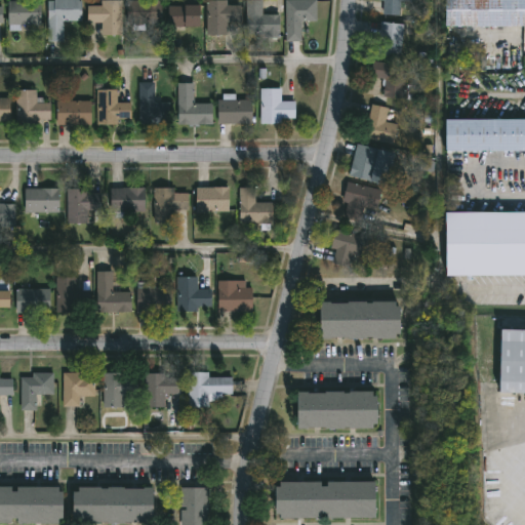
[(80,0),(80,22),(62,22),(62,42),(46,42),(46,0),(80,0)]
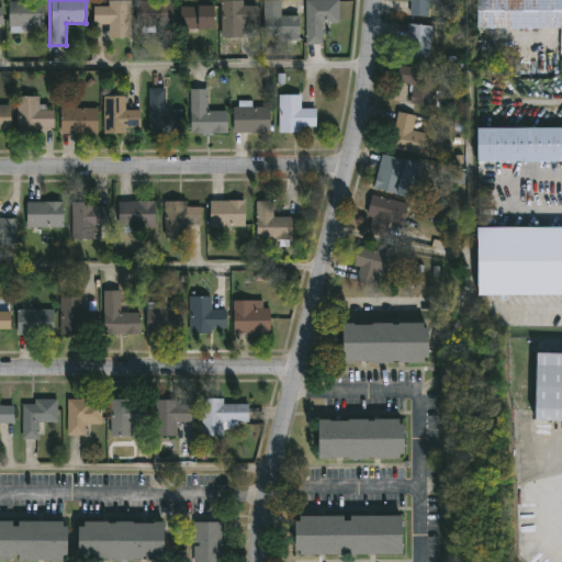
[(338,0),(338,23),(322,23),(322,45),(305,45),(305,0),(338,0)]
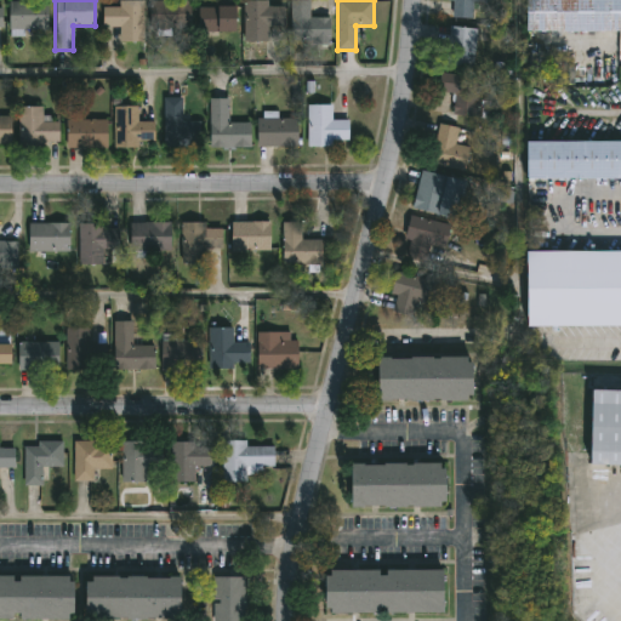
[(448,17),(448,0),(488,0),(488,4),(473,4),(473,18),(448,17)]
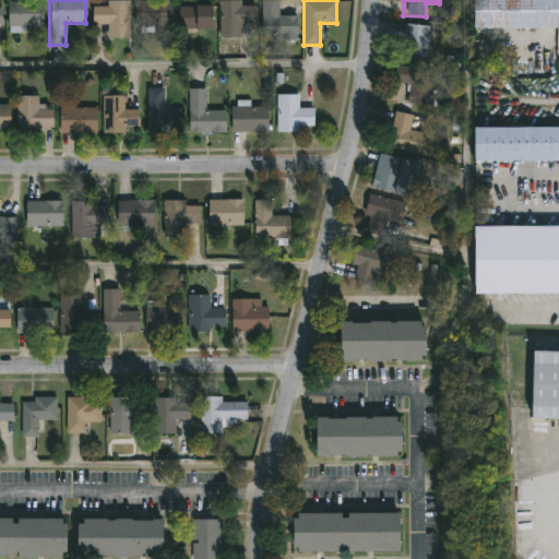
[(558,0),(558,28),(473,28),(473,0),(558,0)]
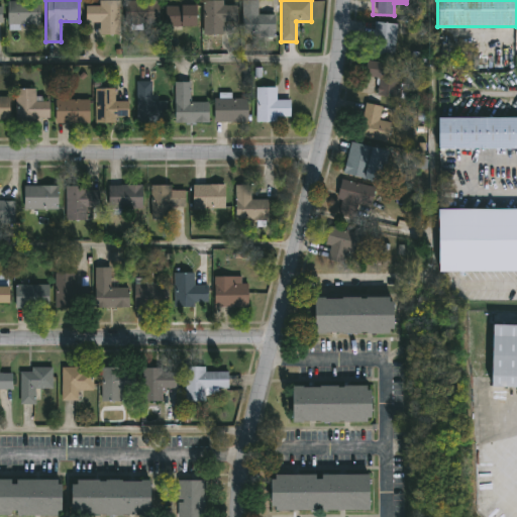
[(7,1),(38,1),(38,25),(7,25),(7,1)]
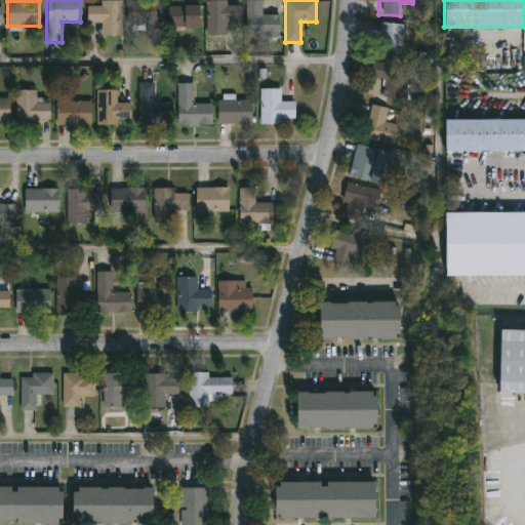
[(99,7),(99,1),(121,1),(121,27),(87,27),(87,7),(99,7)]
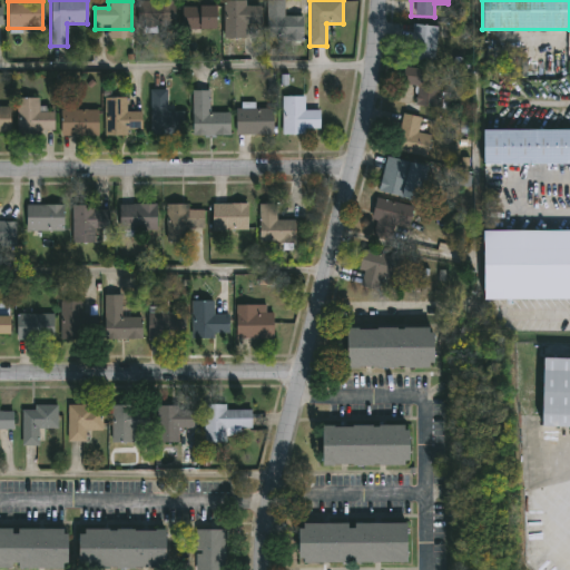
[(174,1),(173,30),(139,30),(139,1),(174,1)]
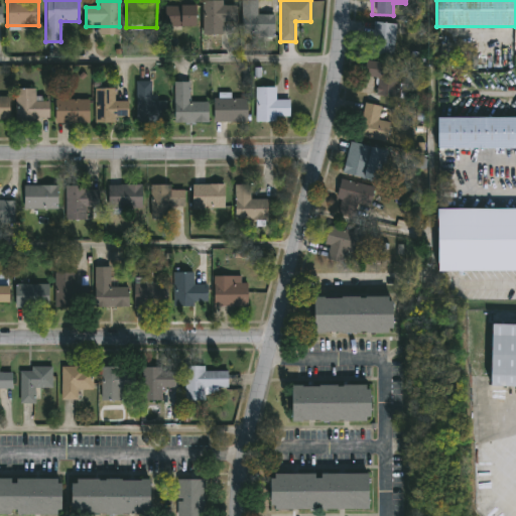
[(203,1),(222,1),(222,6),(236,6),(236,23),(222,23),(222,34),(204,35),(203,1)]
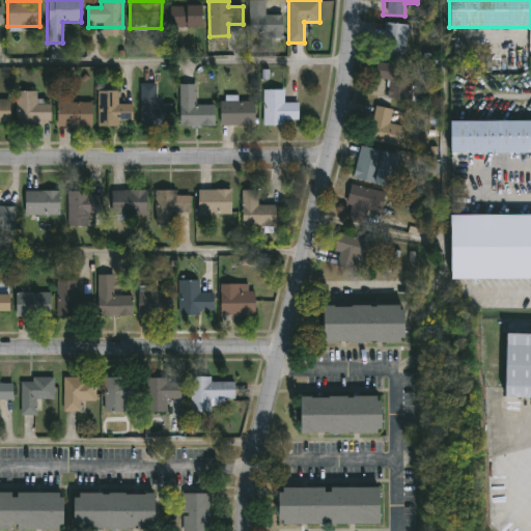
[(281,38),(249,38),(249,1),(263,1),(263,16),(281,16),(281,38)]
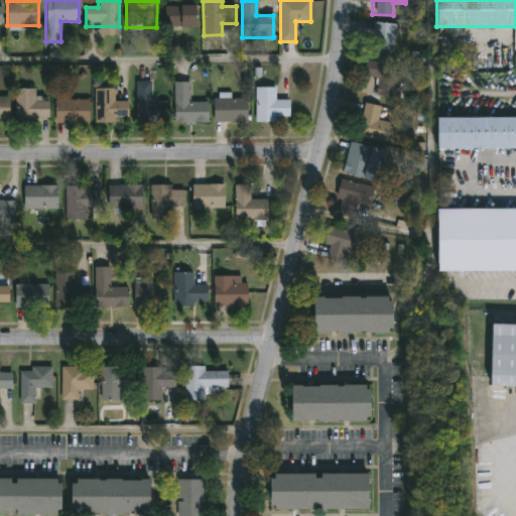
[(196,6),(196,26),(166,26),(166,6),(196,6)]
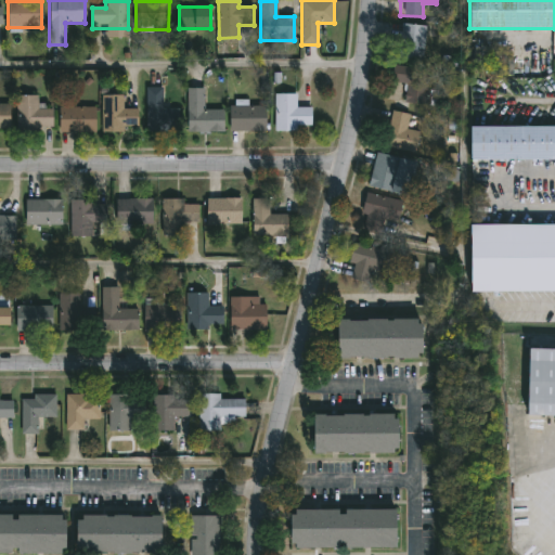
[(423,60),(398,59),(400,24),(426,26),(423,60)]
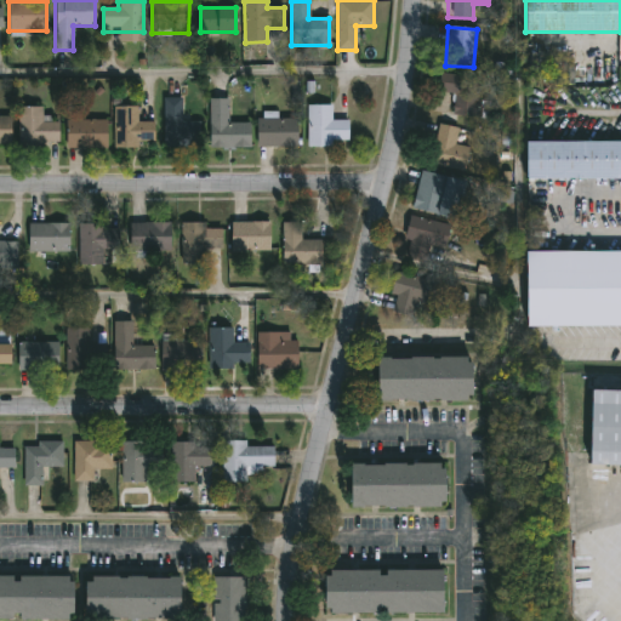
[(453,115),(455,95),(437,92),(439,74),(480,78),(477,118),(453,115)]
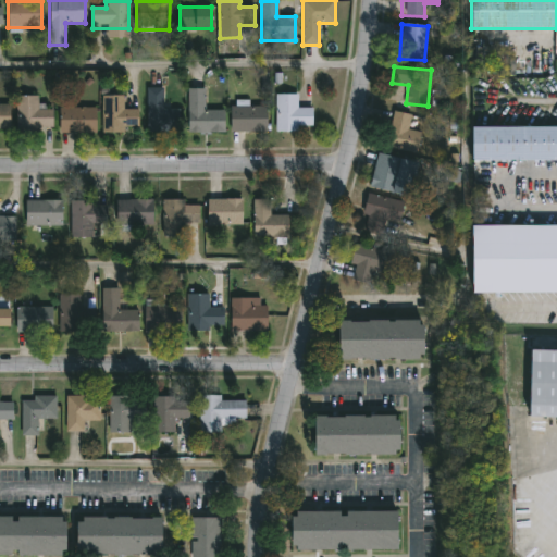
[(177,110),(177,133),(147,133),(147,88),(162,88),(162,110),(177,110)]
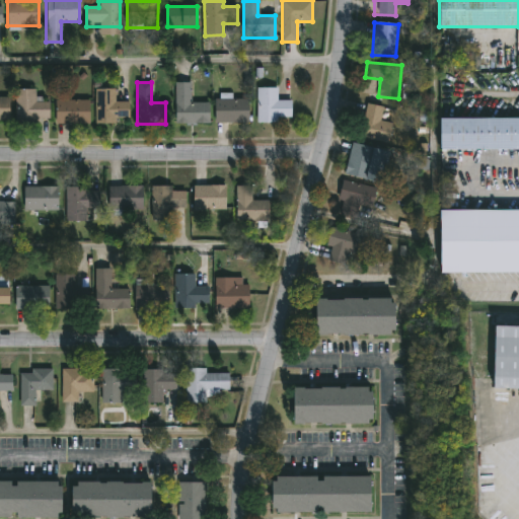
[(191,83),(191,102),(208,102),(208,123),(174,123),(174,83),(191,83)]
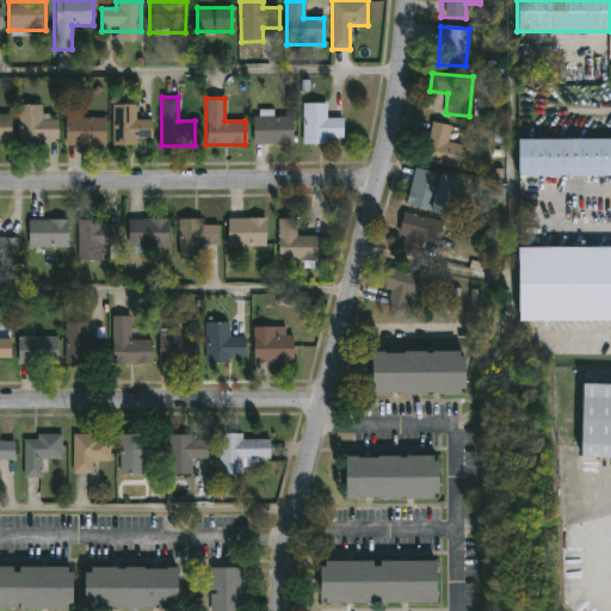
[(327,144),(302,144),(302,104),(325,104),(325,118),(341,118),(341,139),(327,139),(327,144)]
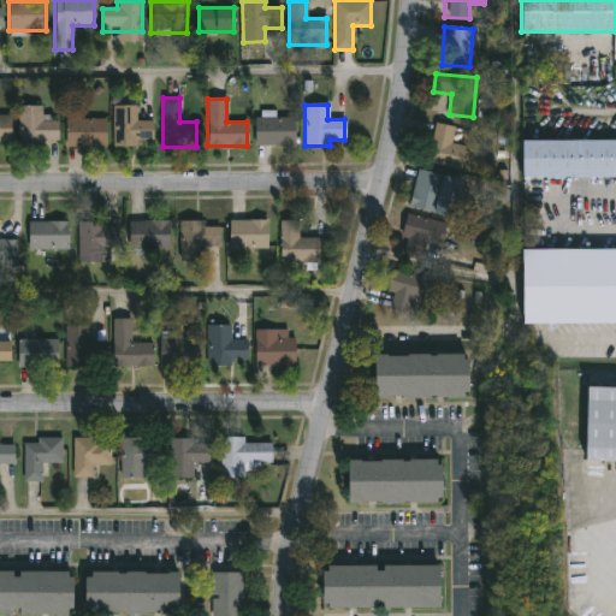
[(113,146),(113,106),(135,106),(135,122),(152,122),(152,146),(113,146)]
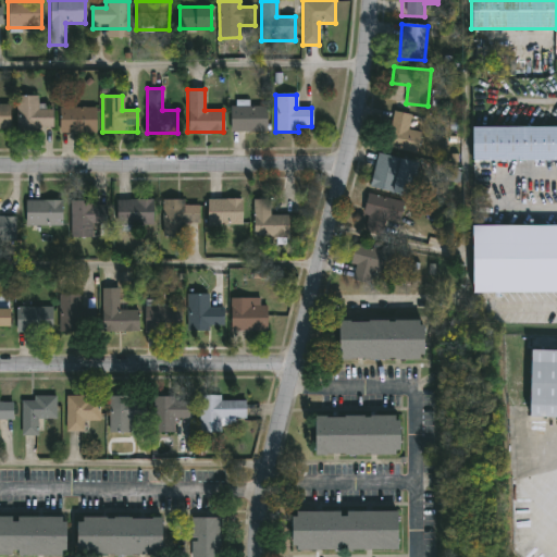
[(16,97),(37,97),(37,108),(52,108),(52,130),(16,130),(16,97)]
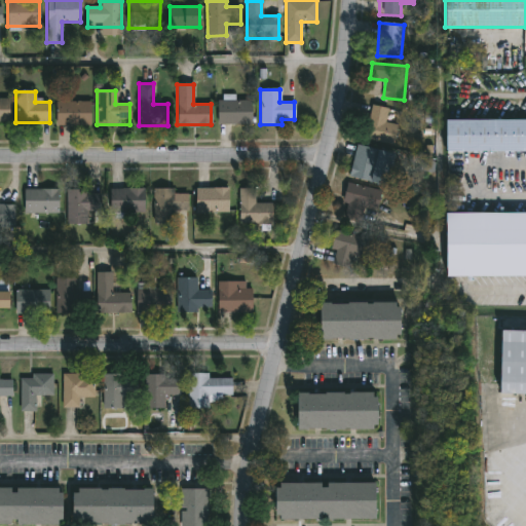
[(0,122),(0,99),(8,99),(8,122),(0,122)]
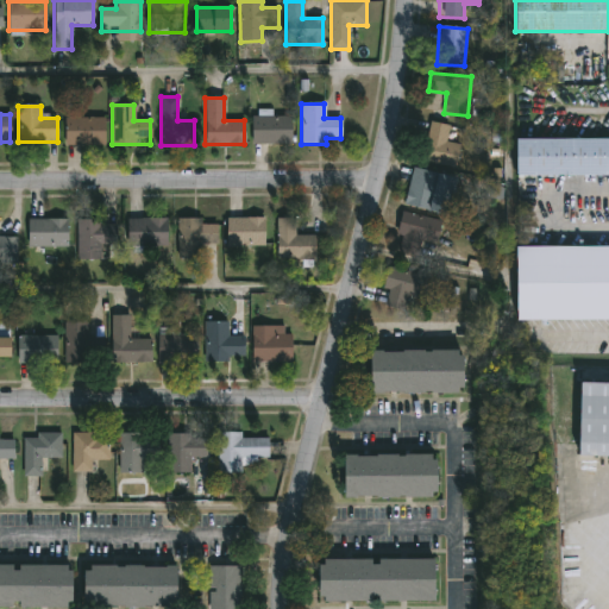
[(290,144),(251,144),(251,117),(290,117),(290,144)]
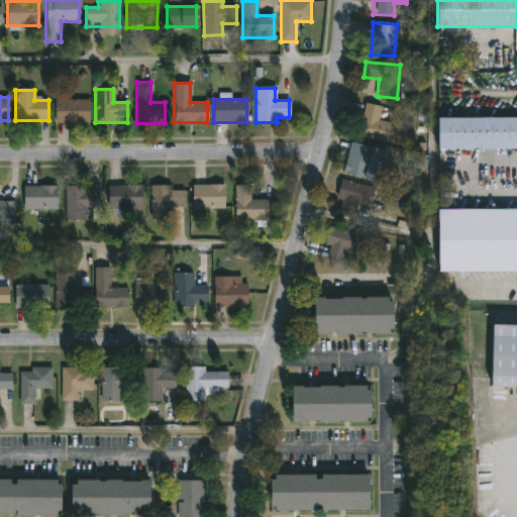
[(89,100),(89,123),(56,123),(56,100),(89,100)]
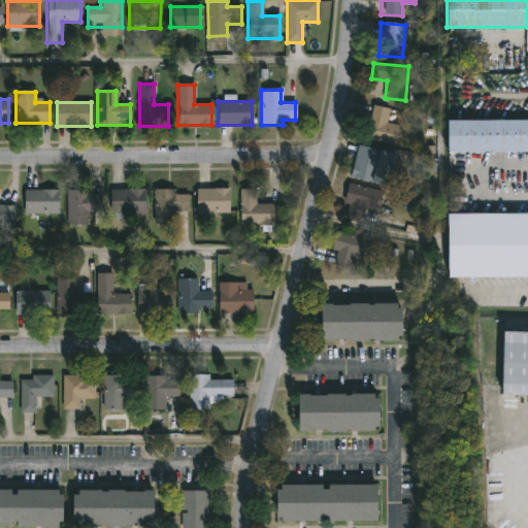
[(387,123),(399,126),(395,145),(363,139),(370,105),(390,109),(387,123)]
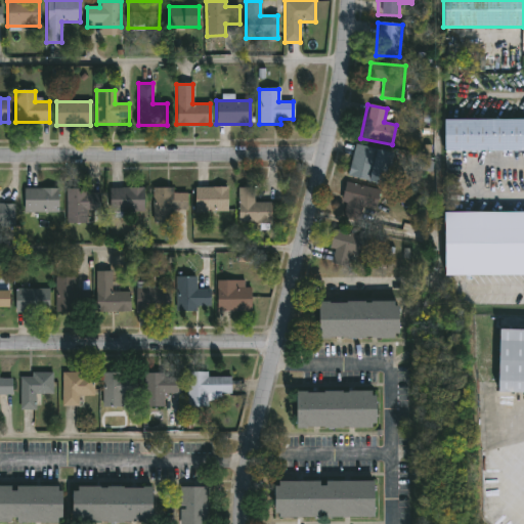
[(443,119),(523,119),(523,150),(443,150),(443,119)]
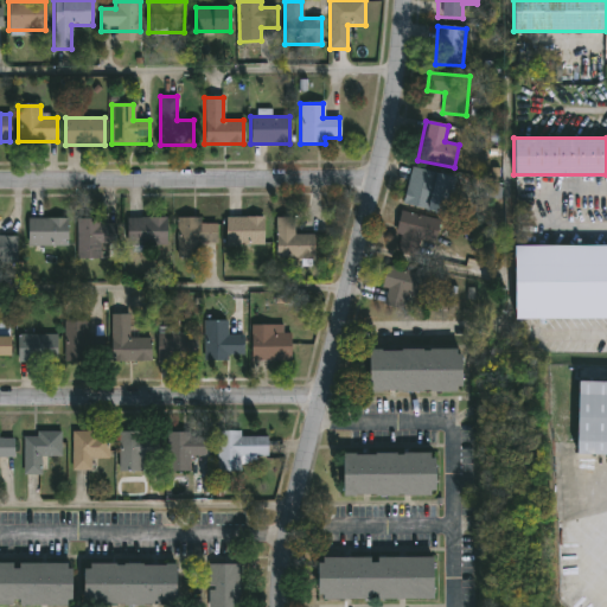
[(436,173),(428,211),(402,204),(411,167),(436,173)]
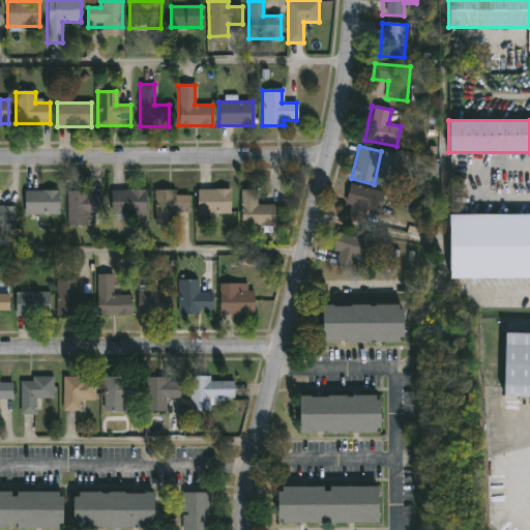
[(345,205),(349,184),(383,193),(379,213),(345,205)]
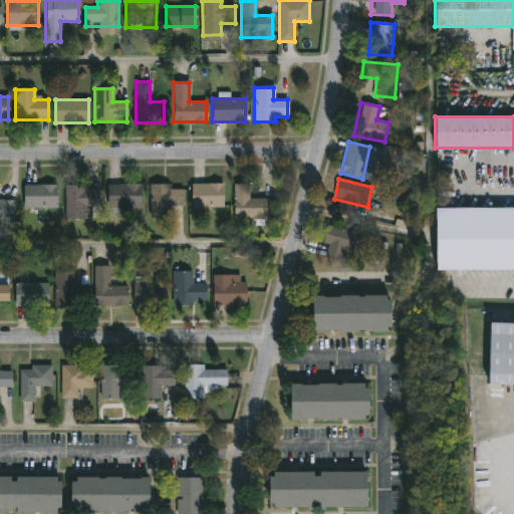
[(223,209),(191,209),(191,184),(223,184),(223,209)]
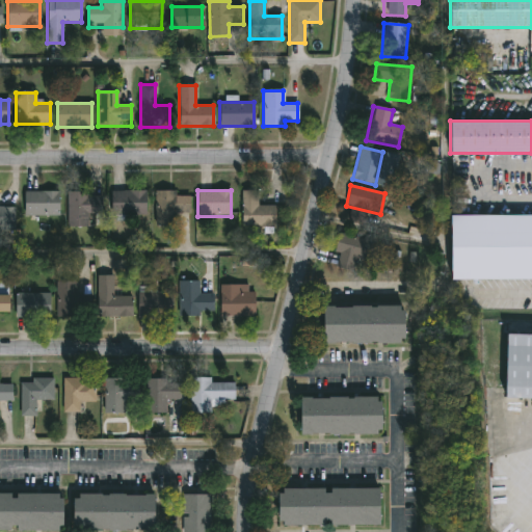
[(58,191),(58,216),(24,216),(24,191),(58,191)]
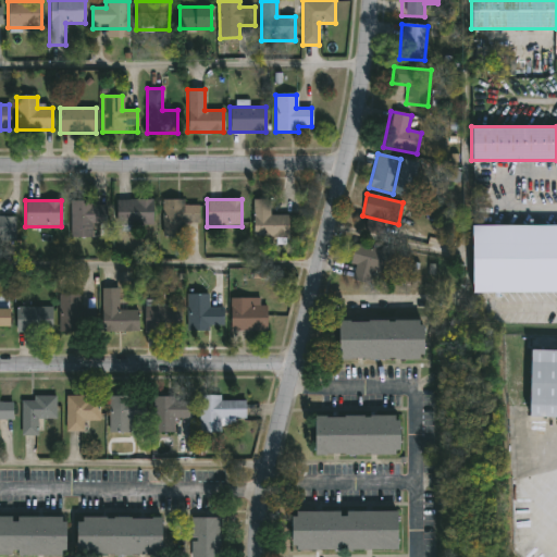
[(153,200),(153,226),(116,226),(116,200),(153,200)]
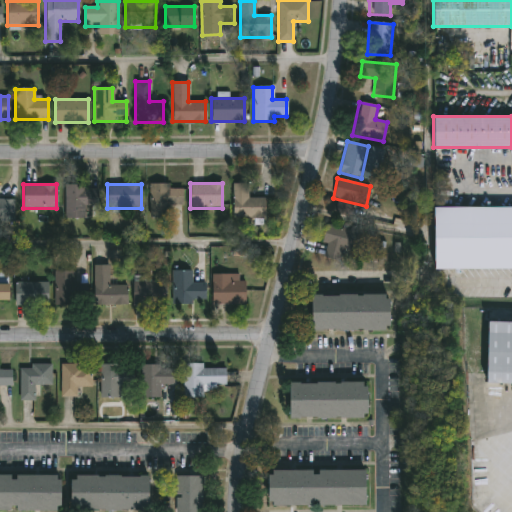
[(264,198),(264,220),(233,220),(233,184),(247,184),(247,198),(264,198)]
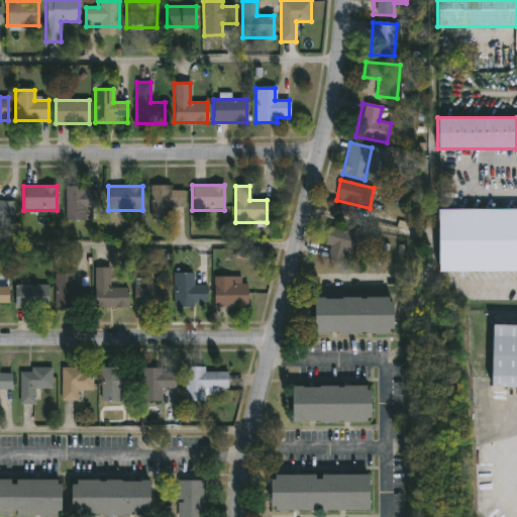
[(169,220),(149,220),(149,187),(184,187),(184,208),(169,208),(169,220)]
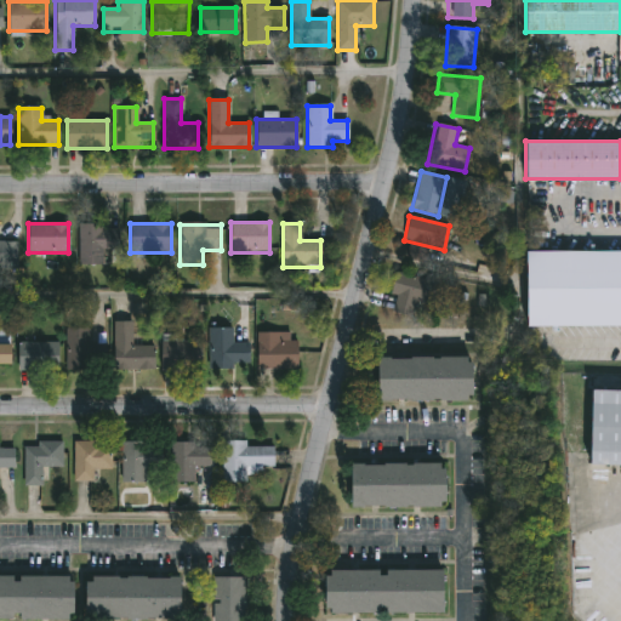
[(110,251),(110,266),(78,266),(78,226),(118,226),(118,251),(110,251)]
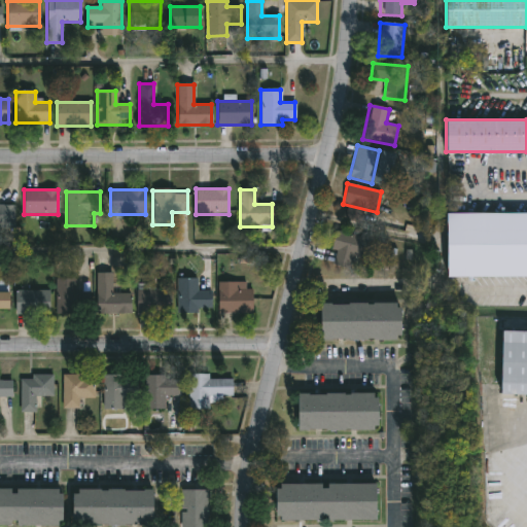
[(0,206),(14,206),(14,227),(0,227),(0,206)]
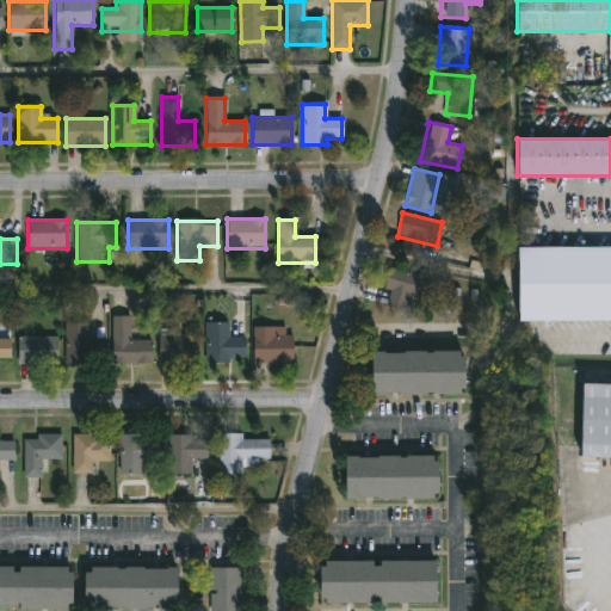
[(610,321),(517,322),(517,248),(610,247),(610,321)]
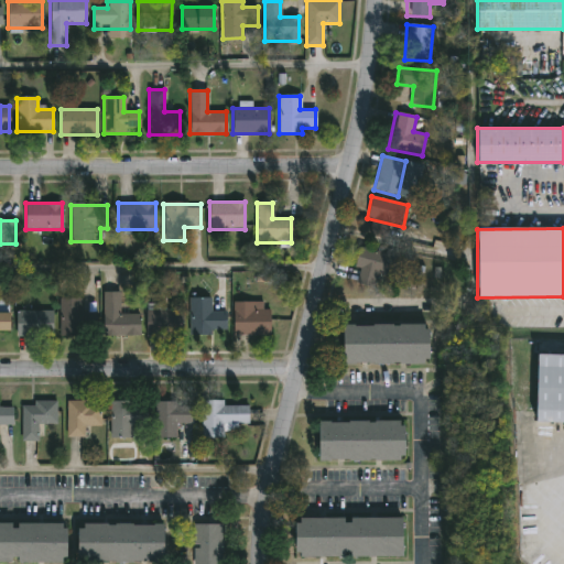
[(394,258),(389,277),(378,273),(373,289),(356,283),(359,270),(354,268),(360,248),(394,258)]
